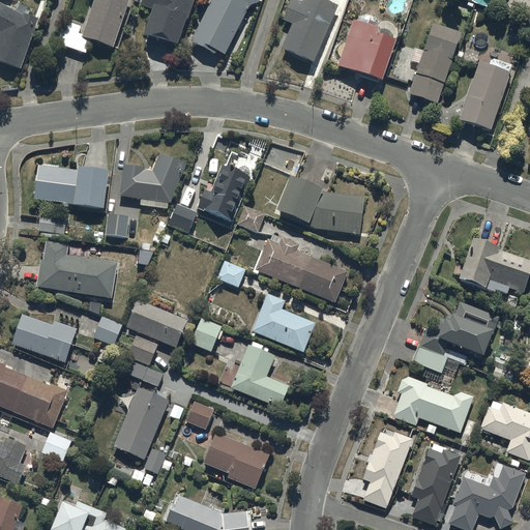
[(129,0),(95,0),(83,35),(83,36),(91,39),(113,48),(129,0)]
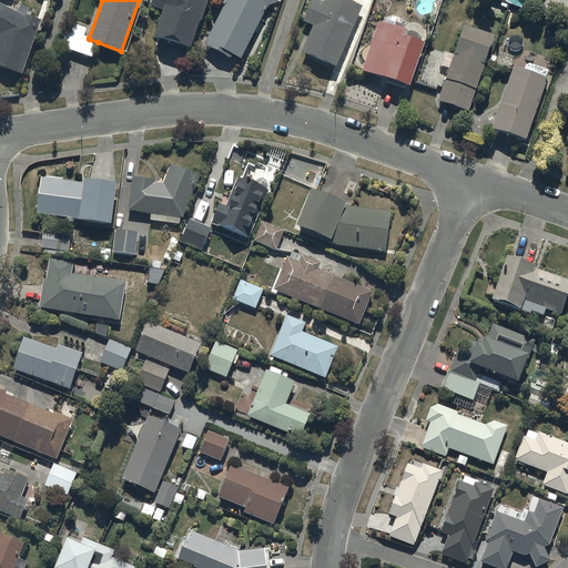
[(209,0),(151,0),(150,6),(161,10),(153,36),(191,49),(201,19),(203,19),(209,0)]
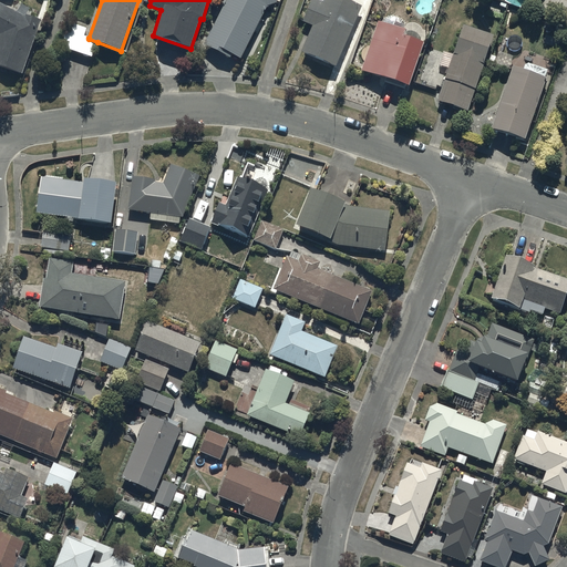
[(225,0),(203,43),(230,58),(234,53),(240,58),(267,7),(277,3),(276,0),(225,0)]
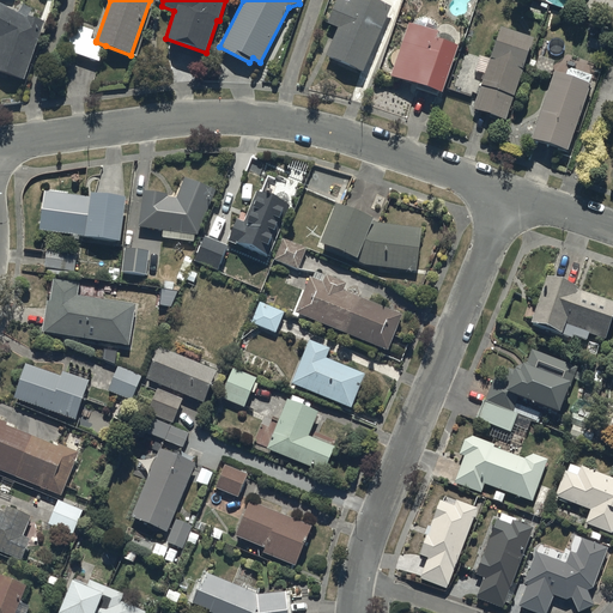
[(362,72),(392,6),(378,0),(349,0),(349,1),(344,0),(338,0),(328,22),(338,26),(325,55),(362,72)]
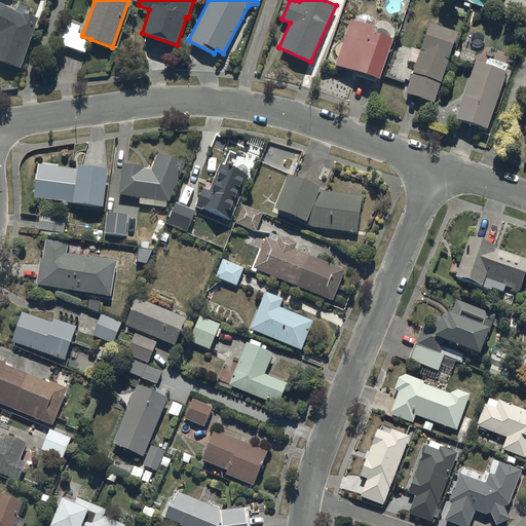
[(20,12),(0,3),(0,62),(21,69),(38,20),(20,12)]
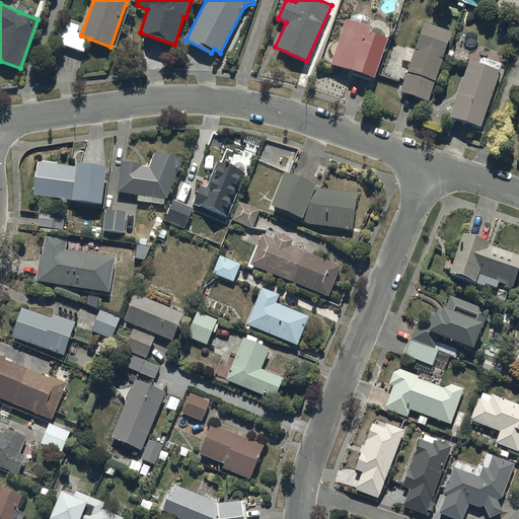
[(80,26),(63,19),(55,42),(84,53),(89,39),(81,35),(81,34),(77,32),(80,26)]
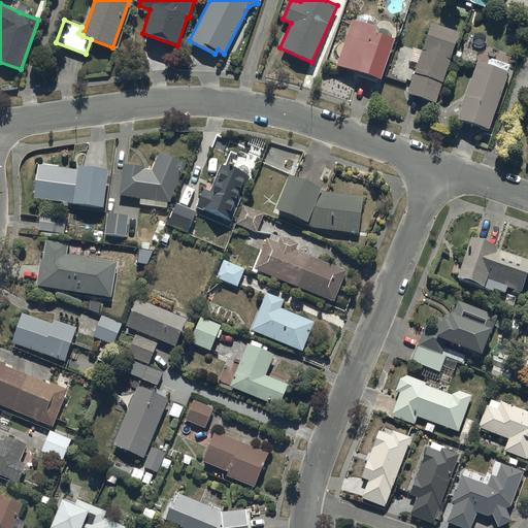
[(377,27),(354,20),(339,64),(381,78),(394,37),(376,31),(377,27)]
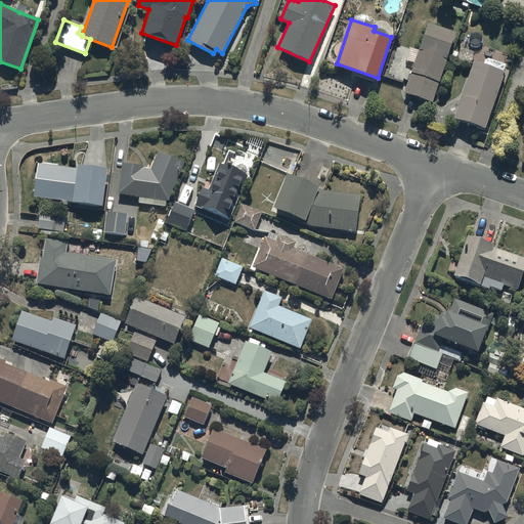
[(455,33),(428,24),(419,50),(410,47),(406,60),(413,63),(404,93),(432,102),(455,33)]
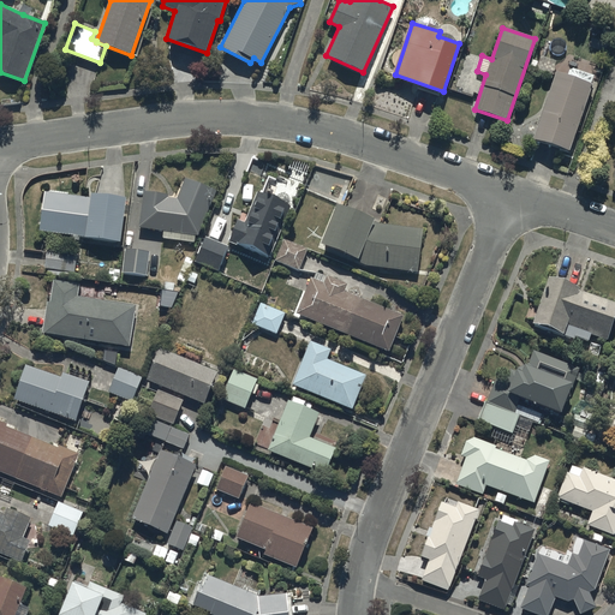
[(533,138),(571,150),(593,83),(591,83),(593,75),(574,67),(571,70),(568,75),(557,70),(542,114),(533,138)]
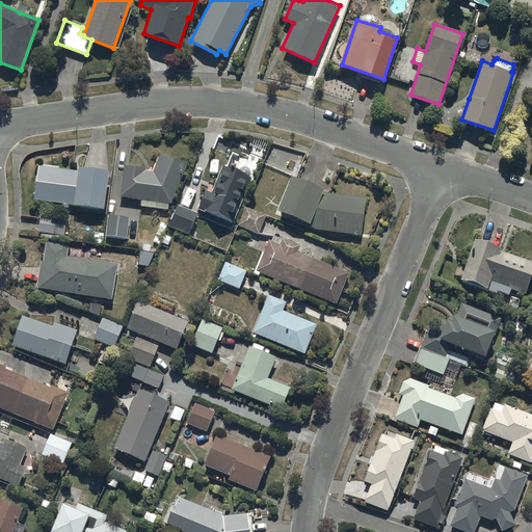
[(144,167),(123,164),(120,196),(170,203),(187,164),(159,154),(152,171),(144,170),(144,167)]
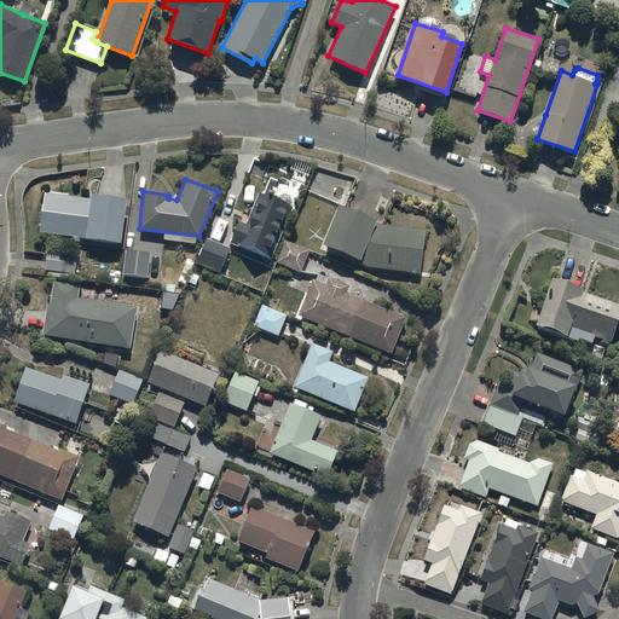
[(91,198),(45,192),(40,232),(74,237),(74,241),(80,242),(80,237),(121,242),(126,198),(92,195),(91,198)]
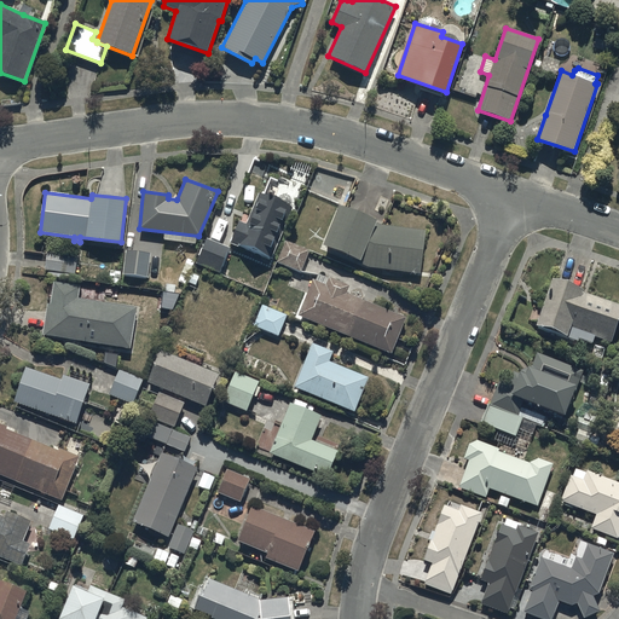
[(246,224),(239,220),(230,242),(272,259),(293,207),(259,192),(246,224)]
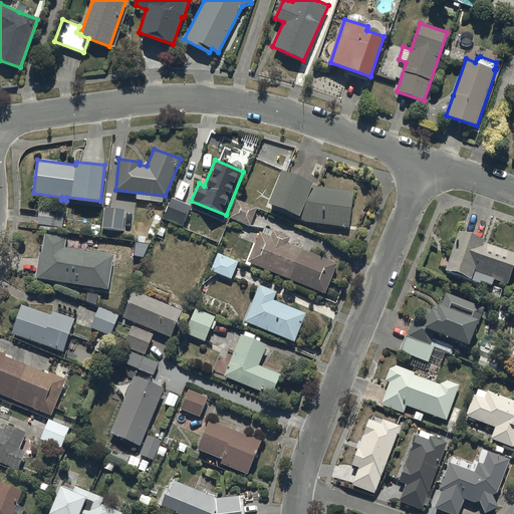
[(313,182),(281,169),(267,204),(292,214),(291,216),(306,222),(349,227),(354,191),(315,186),(312,185),(313,182)]
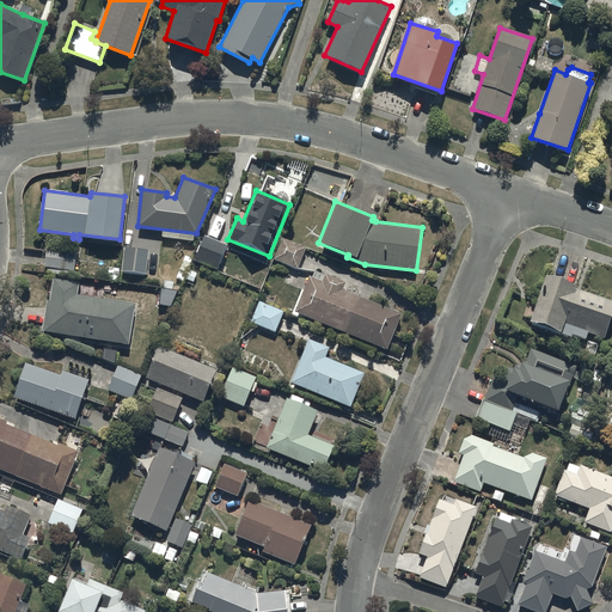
[(227,245),(203,236),(194,261),(218,270),(227,245)]
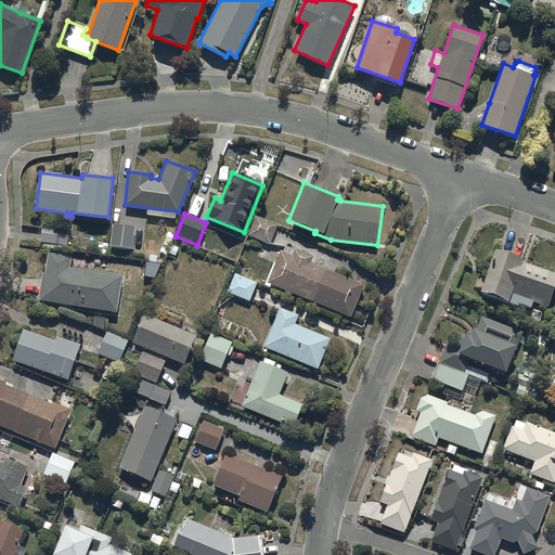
[(247,234),(268,244),(276,226),(256,216),(247,234)]
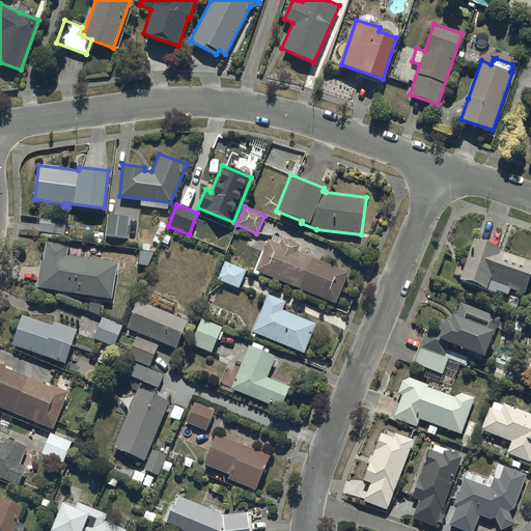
[(37,231),(64,235),(66,219),(40,215),(37,231)]
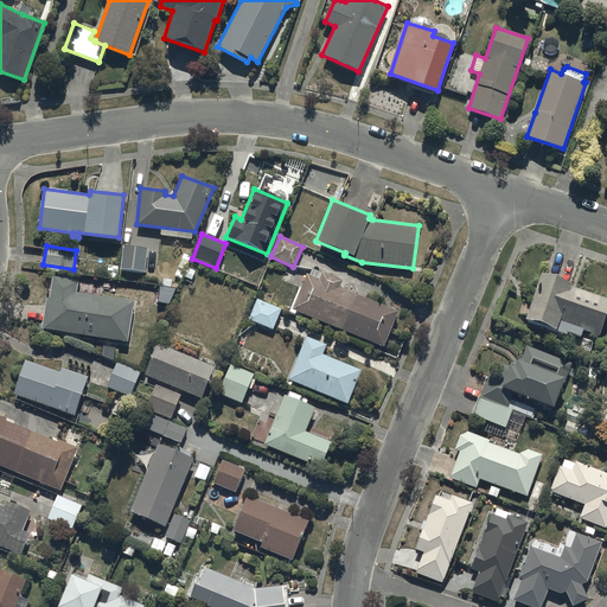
[(147,249),(123,246),(120,269),(144,273),(147,249)]
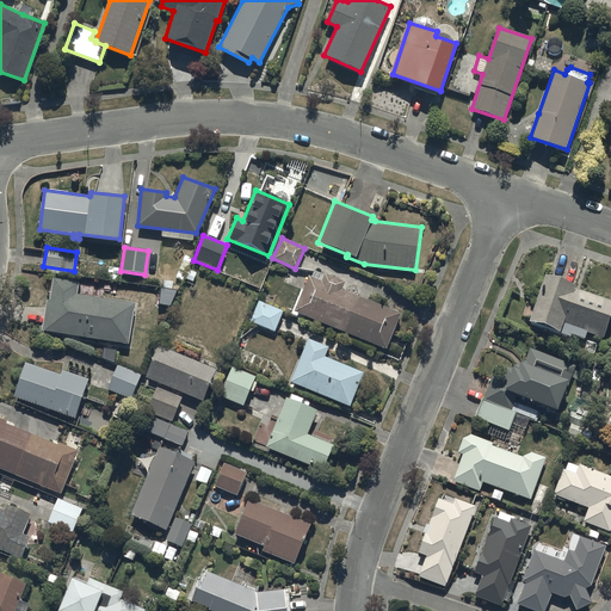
[(295,309),(386,349),(401,313),(344,289),(346,282),(325,273),(322,281),(309,275),(295,309)]
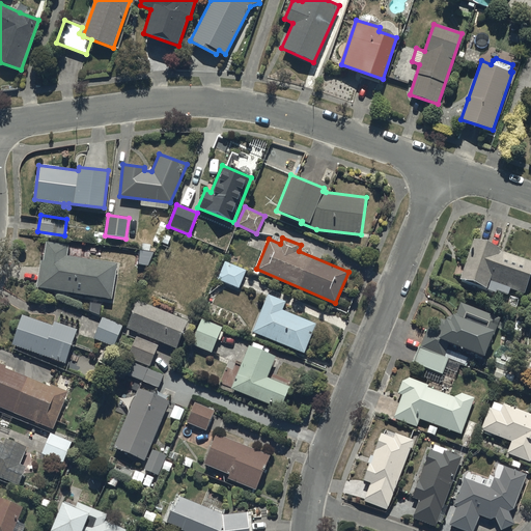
[(530,274),(530,259),(472,239),(458,279),(495,291),(496,289),(508,294),(509,288),(524,294),(530,274)]
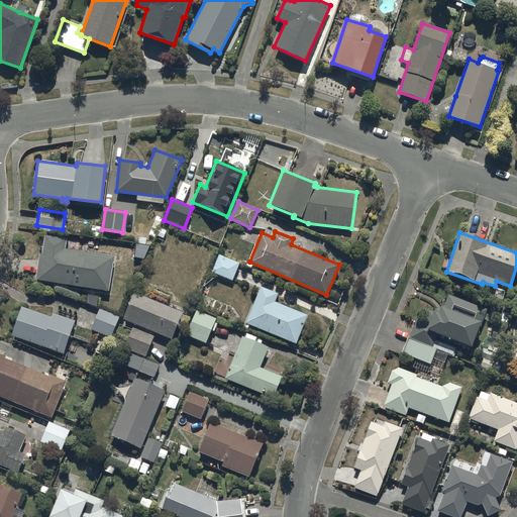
[(66,239),(43,235),(40,253),(38,253),(34,281),(108,292),(113,256),(64,249),(66,239)]
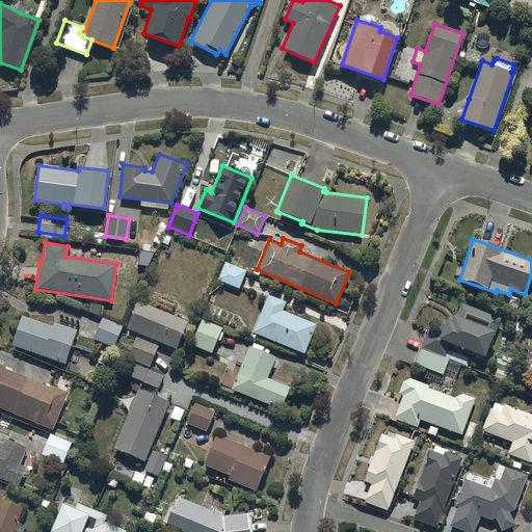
[(245,270),(224,262),(217,281),(238,289),(245,270)]
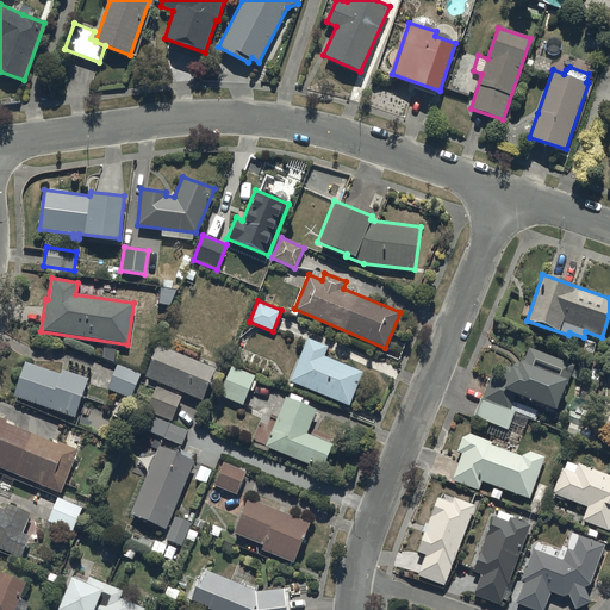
[(327,347),(306,338),(288,383),(348,406),(362,371),(323,355),(327,347)]
